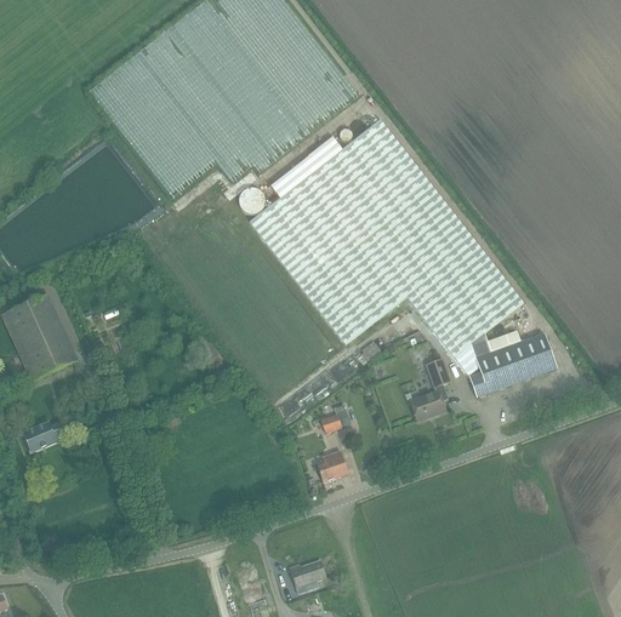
[(479,367),(476,358),(471,344),(524,303),(380,119),(250,221),(346,343),(406,296),(468,375),(479,367)]
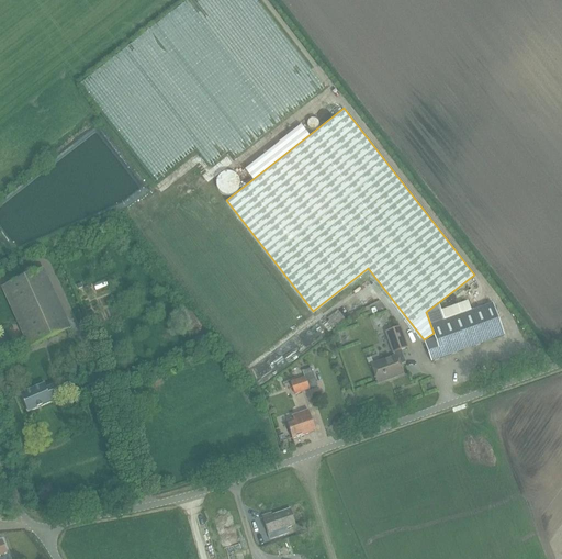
[(231,168),(228,168),(226,169),(225,169),(223,170),(222,171),(221,172),(220,175),(218,177),(218,178),(218,180),(220,182),(221,183),(222,186),(223,187),(225,188),(226,188),(228,189),(231,189),(232,188),(234,187),(235,186),(237,185),(238,183),(238,181),(239,179),(239,178),(238,176),(238,174),(237,172),(236,171),(234,170),(232,169),(231,168)]
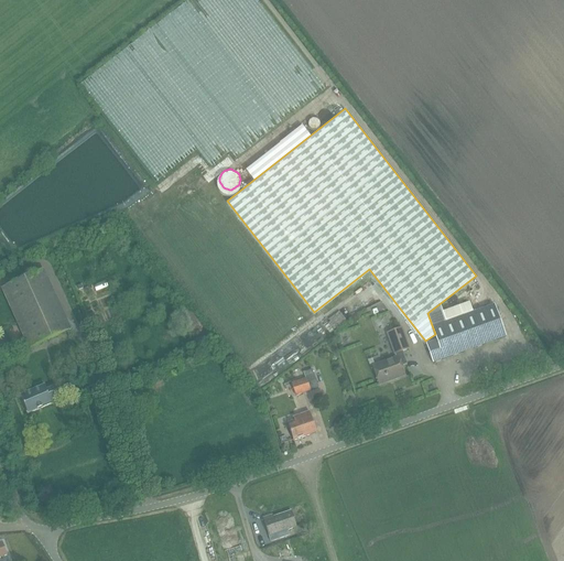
[(6,283),(33,344),(69,327),(43,267),(6,283)]
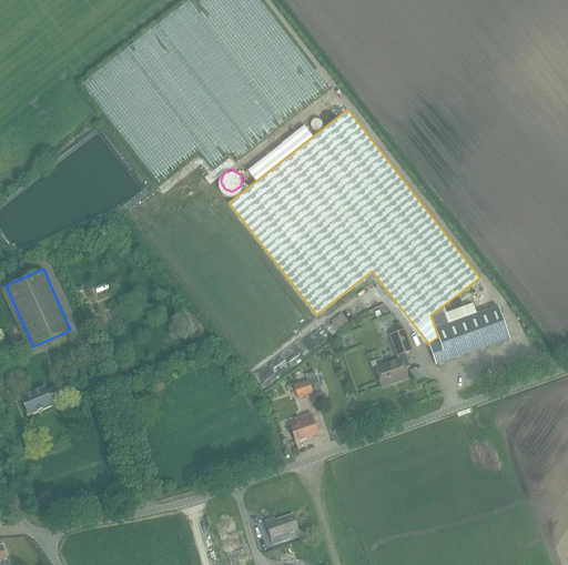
[(114,276),(104,281),(107,286),(118,282),(114,276)]
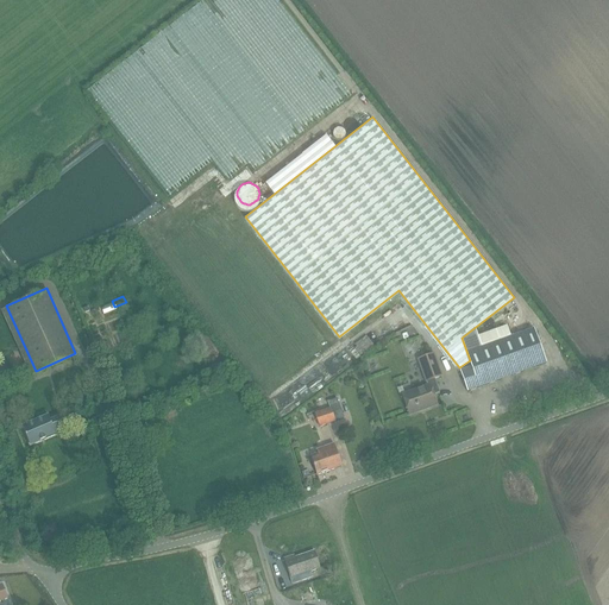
[(507,314),(508,314),(509,315),(510,315),(512,315),(513,315),(514,315),(515,314),(516,314),(518,313),(518,312),(519,310),(519,309),(519,308),(519,306),(518,306),(518,304),(518,303),(516,303),(515,302),(514,301),(513,301),(512,301),(510,301),(509,301),(508,302),(507,302),(507,303),(506,303),(506,304),(504,306),(504,307),(504,308),(504,309),(504,310),(504,312),(506,312),(507,314)]
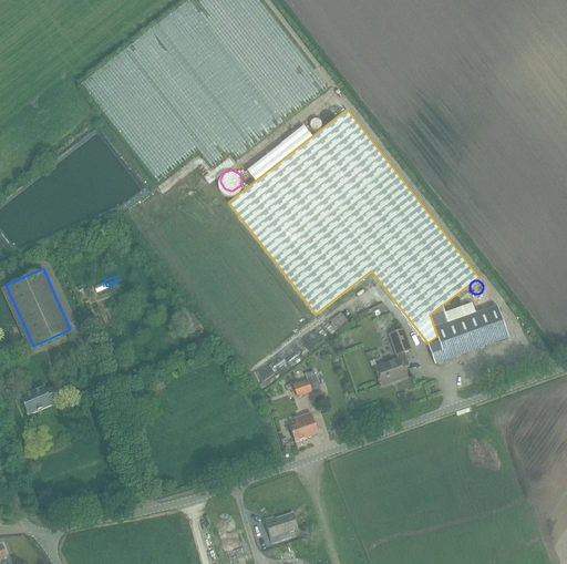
[(437,336),(428,342),(435,362),(445,359),(508,336),(497,304),(475,311),(472,303),(444,313),(442,305),(430,315),(434,327),(437,336)]
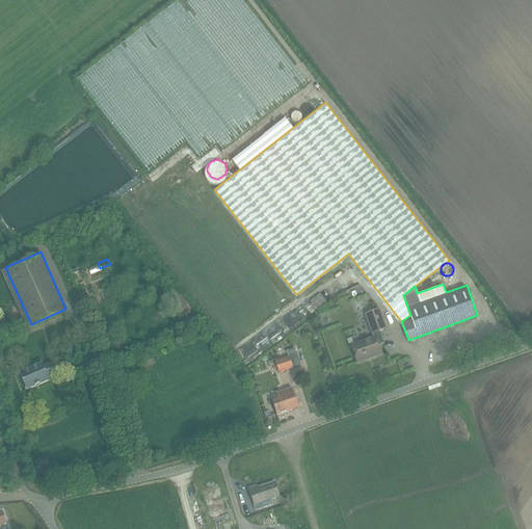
[(366,312),(374,335),(352,343),(358,360),(382,351),(379,342),(383,341),(379,328),(387,326),(379,307),(366,312)]
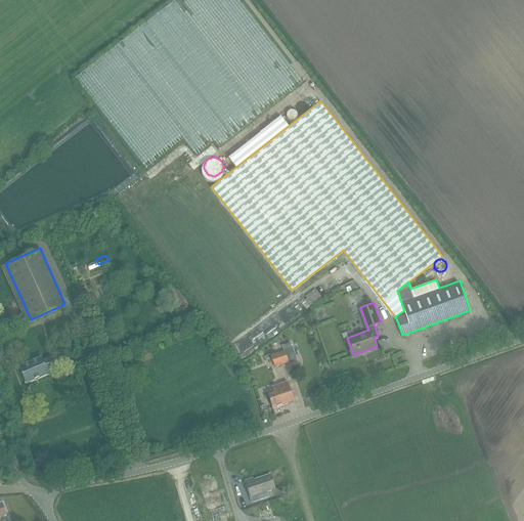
[(1,323),(4,332),(15,327),(12,318),(1,323)]
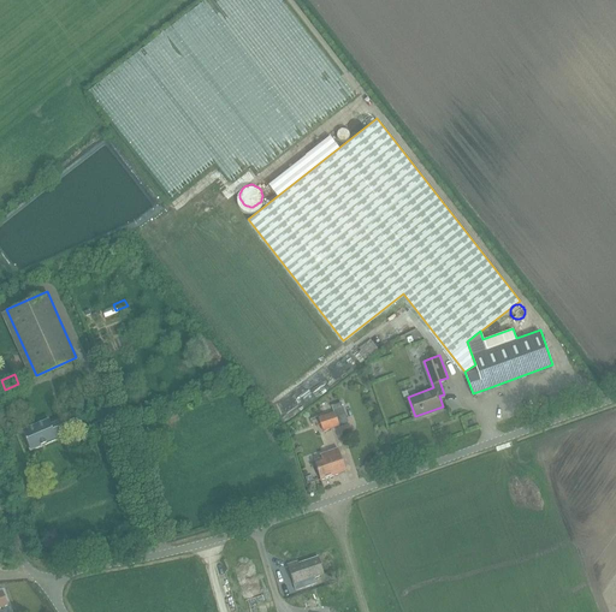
[(456,396),(461,402),(469,397),(465,390),(456,396)]
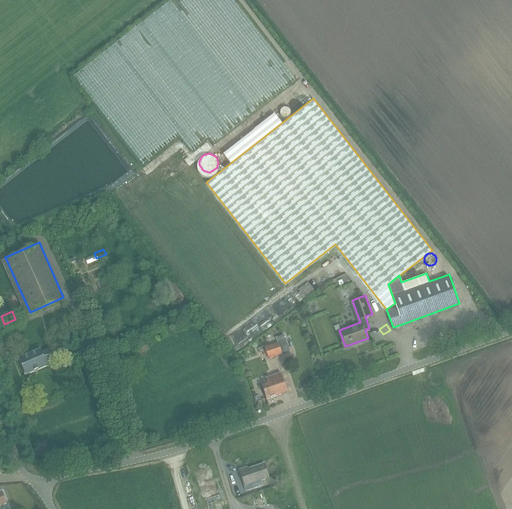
[(265,345),(269,357),(289,350),(283,333),(276,336),(278,341),(265,345)]
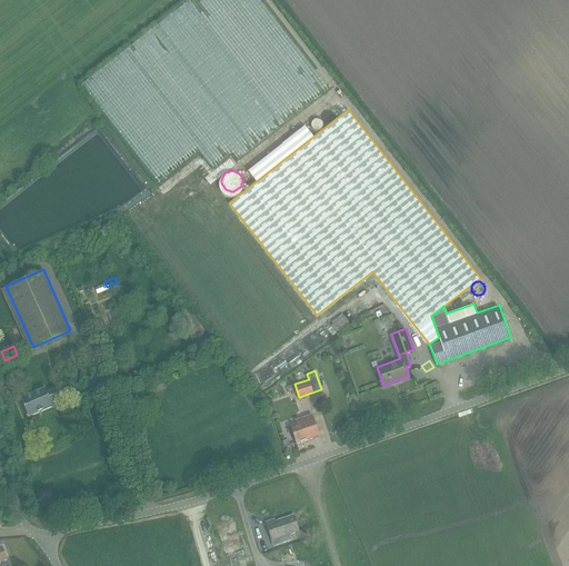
[(20,397),(28,415),(52,405),(51,401),(70,394),(65,383),(47,390),(45,386),(20,397)]
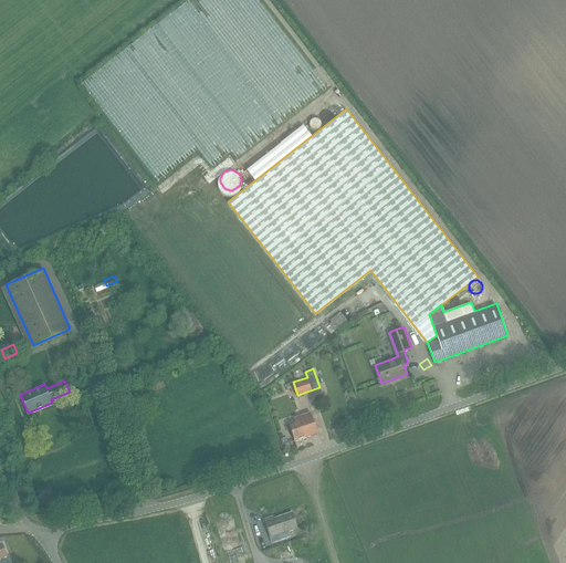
[(289,421),(291,429),(294,439),(317,431),(311,410),(294,416),(295,419),(289,421)]
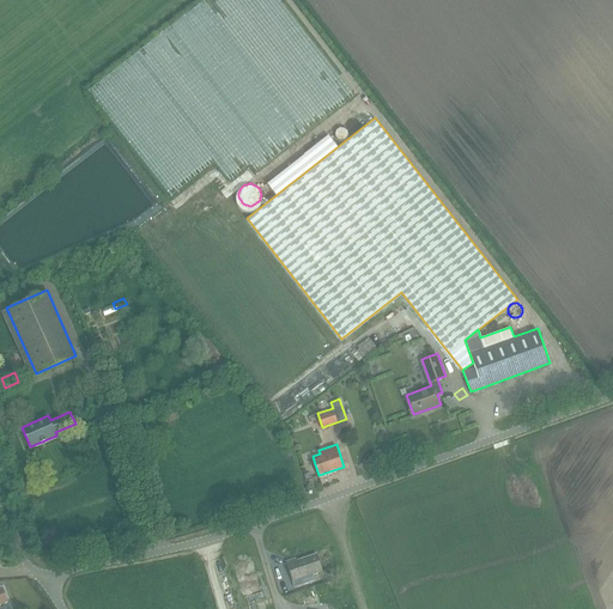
[(286,560),(295,585),(315,578),(313,572),(322,568),(316,553),(297,559),(296,556),(286,560)]
